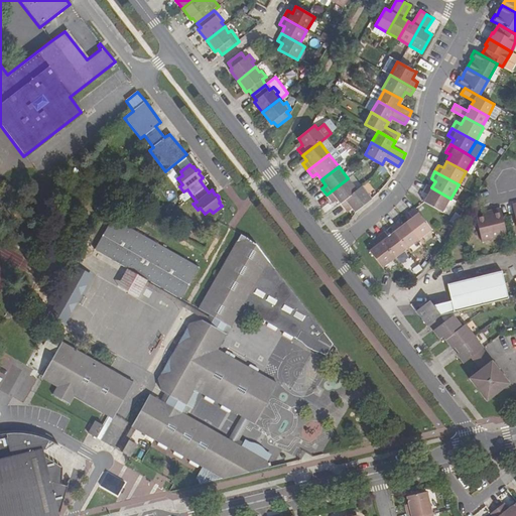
[(337,198),(341,203),(357,190),(348,178),(327,195),(332,202),(337,198)]
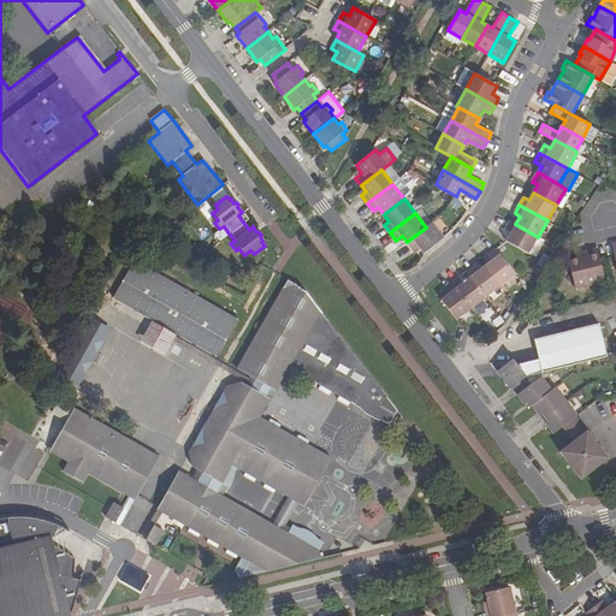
[(507,241),(529,253),(538,237),(515,224),(510,221),(505,230),(511,232),(507,241)]
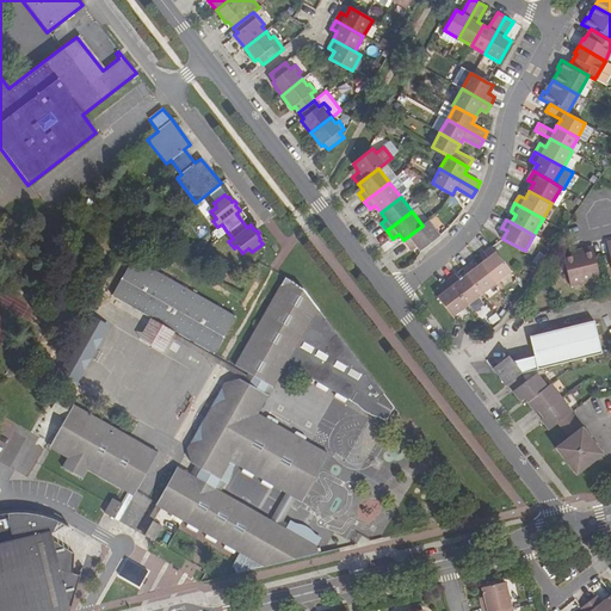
[(414,244),(420,252),(440,236),(429,221),(423,226),(403,240),(409,248),(414,244)]
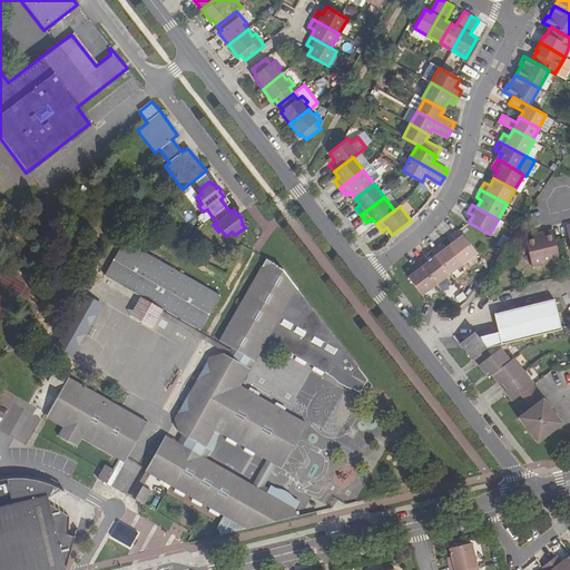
[(449,245),(462,264),(478,253),(460,229),(451,235),(455,241),(449,245)]
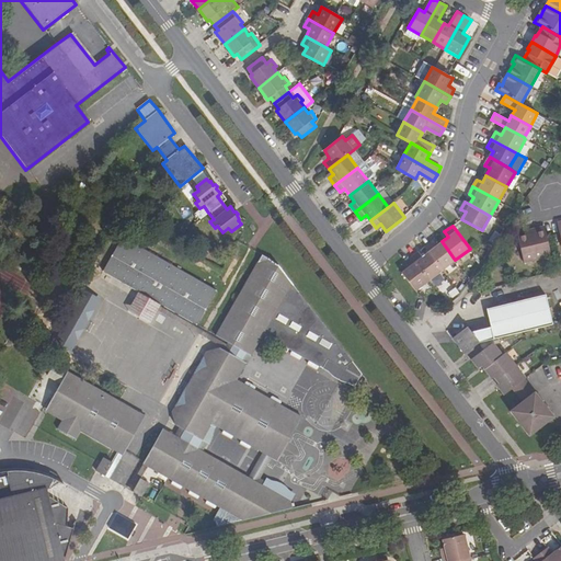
[(517,237),(524,262),(551,255),(544,226),(527,230),(528,235),(517,237)]
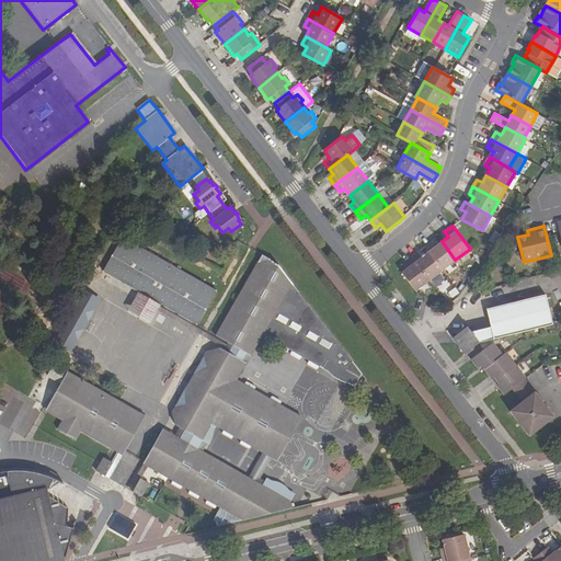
[(161,304),(196,324),(216,289),(123,236),(103,271),(139,292),(161,304)]
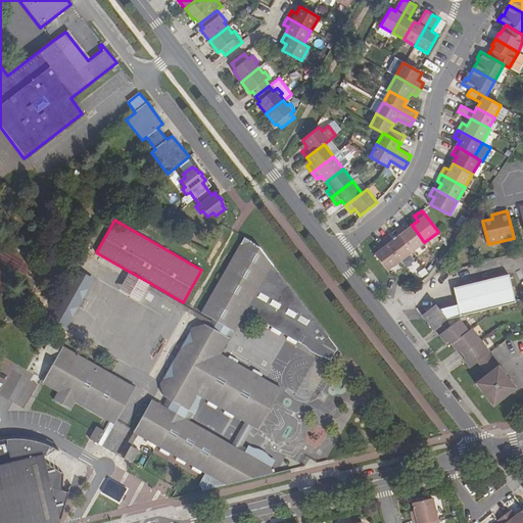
[(399,234),(413,251),(424,242),(412,225),(406,229),(402,225),(395,230),(399,234)]
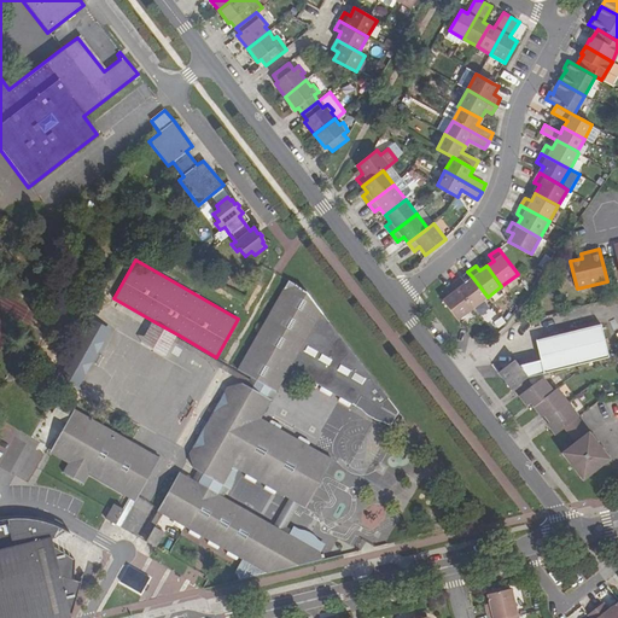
[(453,283),(473,308),(488,297),(472,277),(465,283),(460,278),(453,283)]
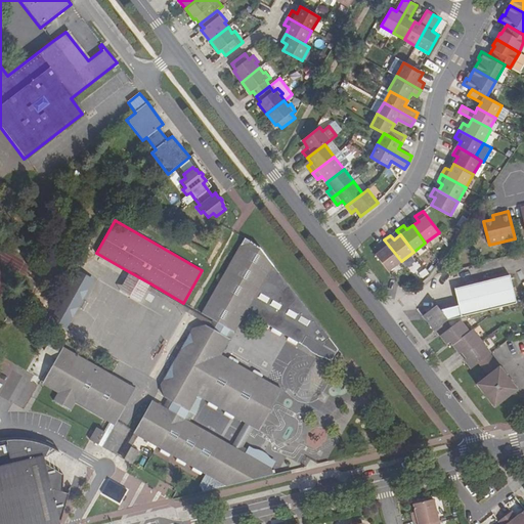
[(156,444),(161,447),(159,450),(167,455),(169,452),(177,456),(176,460),(184,465),(185,462),(193,466),(191,469),(201,474),(202,472),(206,473),(199,484),(202,486),(203,491),(273,475),(271,469),(274,465),(271,462),(268,460),(265,457),(262,454),(259,453),(256,451),(252,450),(248,449),(246,453),(242,451),(232,446),(229,452),(216,445),(220,444),(217,437),(213,439),(212,438),(213,435),(185,420),(189,412),(197,416),(199,411),(201,403),(205,398),(211,402),(209,404),(218,409),(219,406),(227,411),(225,413),(234,419),(236,417),(244,421),(267,381),(263,378),(264,376),(255,370),(254,373),(238,364),(239,362),(230,357),(229,359),(222,355),(230,340),(226,337),(230,330),(234,333),(246,313),(250,314),(249,316),(256,321),(258,319),(261,320),(259,323),(268,329),(269,325),(273,328),(271,330),(280,335),(281,333),(289,337),(288,339),(297,344),(298,342),(302,344),(315,319),(305,306),(261,251),(258,249),(254,246),(255,244),(250,242),(251,241),(245,237),(202,313),(217,322),(217,323),(214,328),(213,330),(206,325),(204,326),(201,328),(199,326),(192,339),(193,347),(190,347),(189,346),(186,347),(184,349),(182,351),(180,353),(179,355),(177,357),(176,360),(175,362),(174,365),(174,368),(173,370),(173,374),(175,374),(175,378),(169,380),(163,391),(165,392),(166,396),(165,397),(172,401),(168,409),(151,400),(133,432),(139,435),(156,444)]
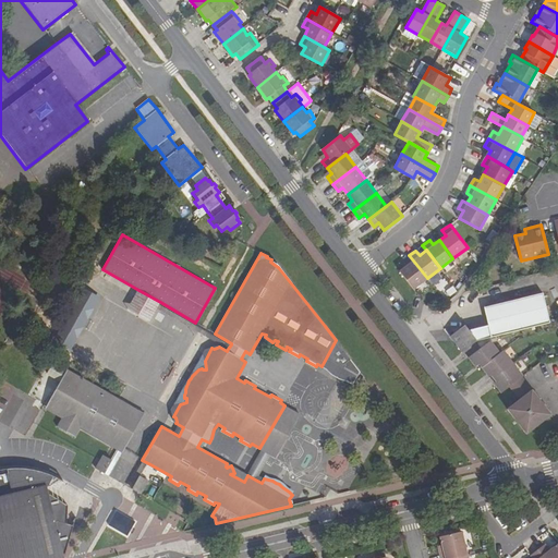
[(399,270),(413,288),(427,278),(409,255),(402,261),(405,266),(399,270)]
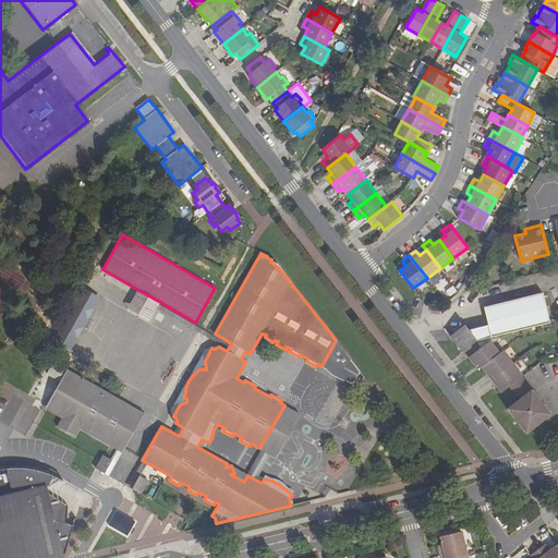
[(53,341),(70,350),(98,298),(82,289),(53,341)]
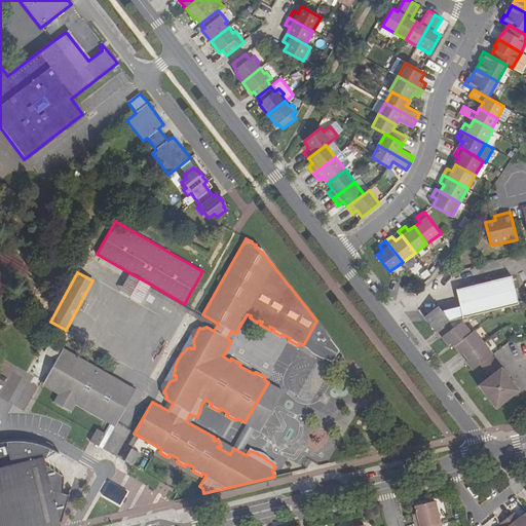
[(120,291),(141,302),(150,287),(151,285),(130,273),(120,291)]
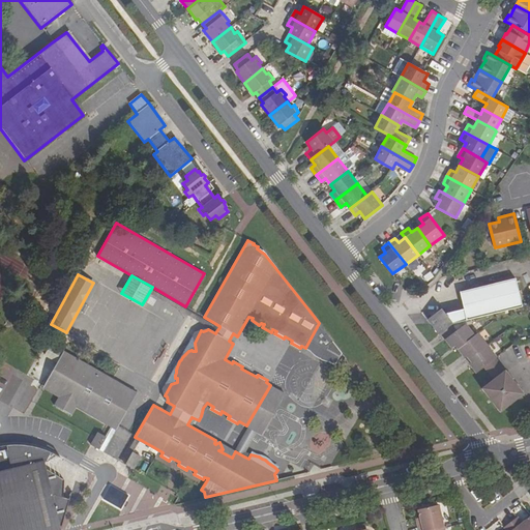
[(428,320),(439,334),(440,333),(453,324),(522,306),(514,278),(460,292),(464,310),(445,313),(442,308),(428,320)]
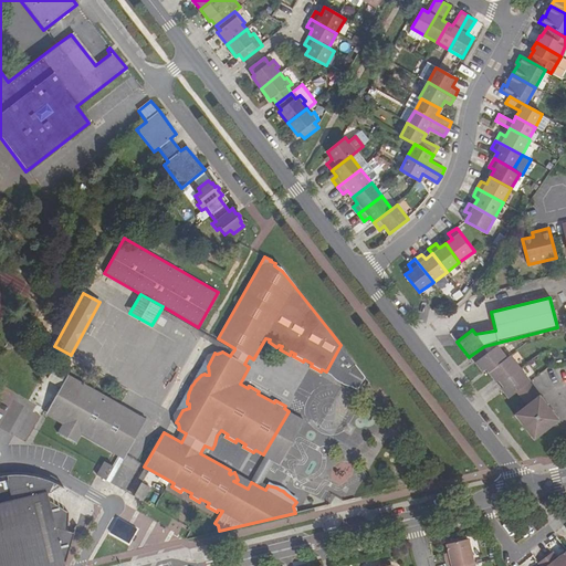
[(159,313),(195,333),(198,328),(161,308),(159,313)]
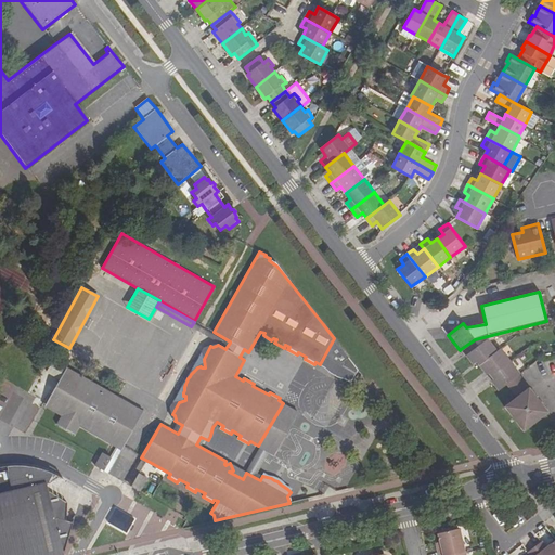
[(230,343),(213,333),(210,337),(227,347),(230,343)]
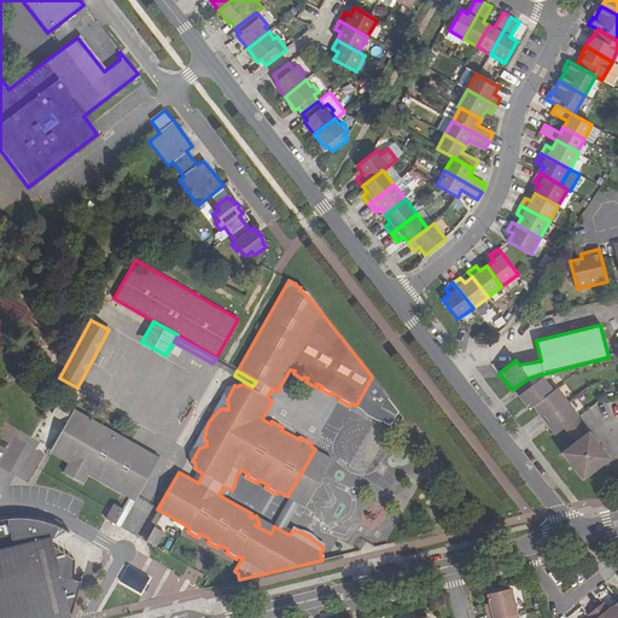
[(385,423),(391,425),(398,412),(388,398),(382,403),(383,404),(382,408),(366,400),(377,383),(372,377),(356,406),(360,408),(361,408),(362,410),(363,413),(366,414),(368,417),(371,418),(372,419),(375,420),(378,421),(380,421),(383,423),(385,423)]
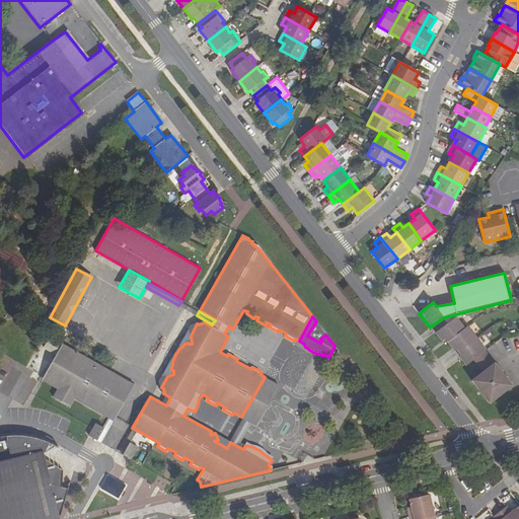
[(471,380),(490,403),(513,385),(495,363),(486,351),(487,350),(468,326),(464,328),(455,317),(447,324),(443,318),(431,326),(442,341),(445,338),(448,342),(453,348),(455,346),(464,357),(461,359),(466,365),(474,360),(484,372),(471,380)]
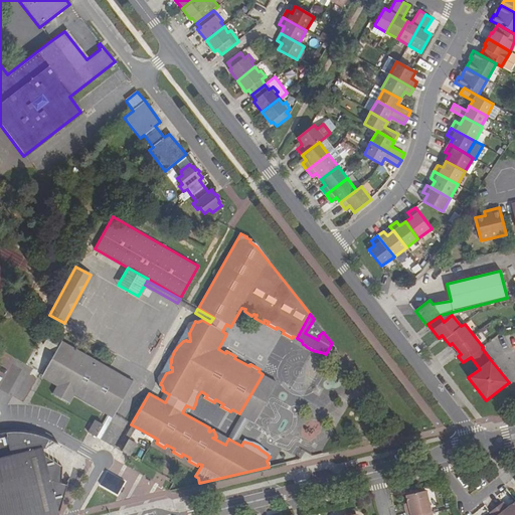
[(305,333),(318,340),(319,337),(318,336),(323,332),(314,319),(305,333)]
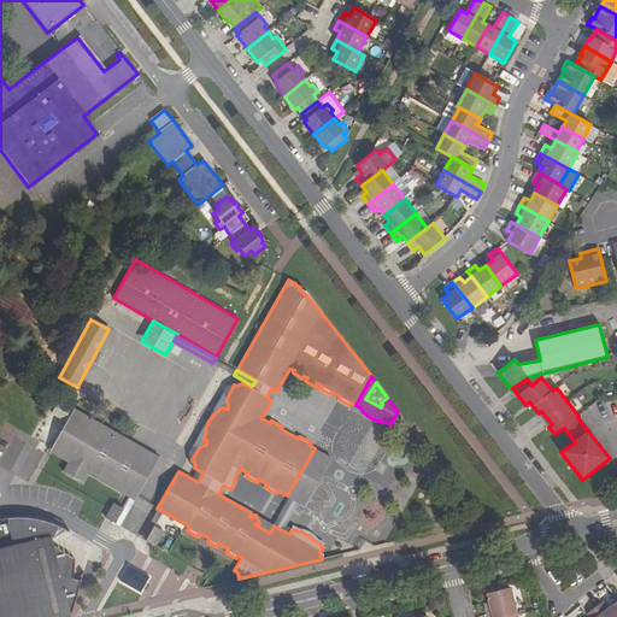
[(76,413),(94,424),(99,428),(101,424),(100,423),(74,407),(69,417),(72,419),(76,413)]
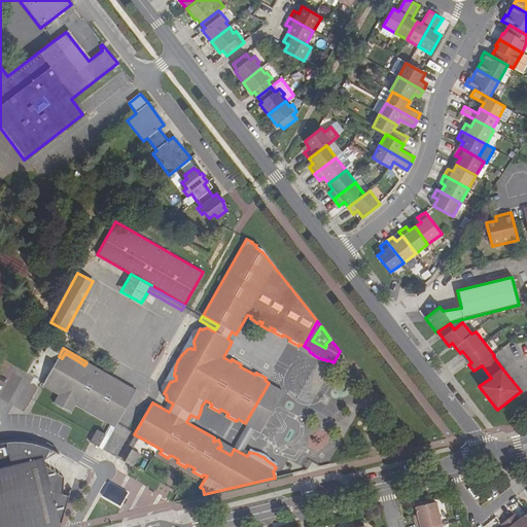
[(55,363),(51,370),(45,380),(48,381),(45,387),(60,394),(55,402),(72,412),(76,403),(111,424),(132,388),(86,362),(84,365),(80,362),(65,353),(62,358),(59,356),(55,363)]
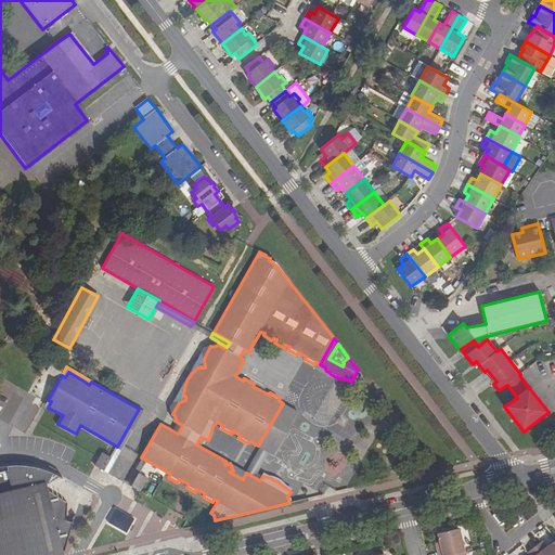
[(246,473),(256,478),(271,452),(275,455),(299,413),(283,403),(258,446),(261,447),(246,473)]
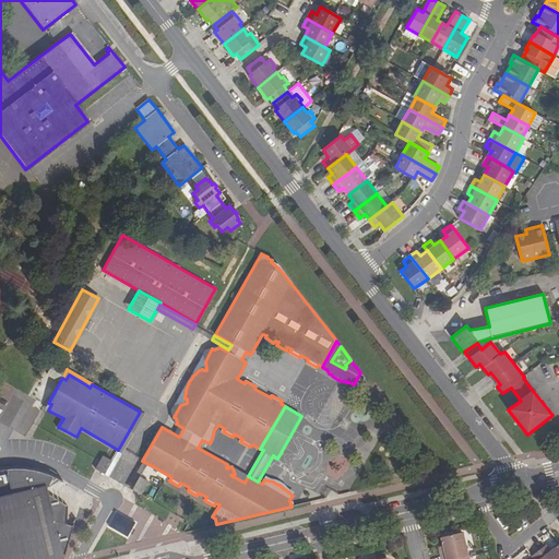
[(105,474),(109,476),(144,414),(140,412),(118,450),(113,461),(105,474)]
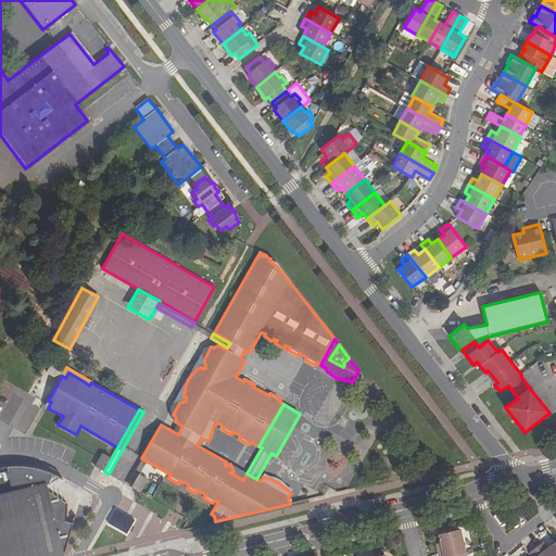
[(329,462),(324,462),(323,474),(343,475),(343,474),(349,475),(350,454),(329,452),(329,462)]
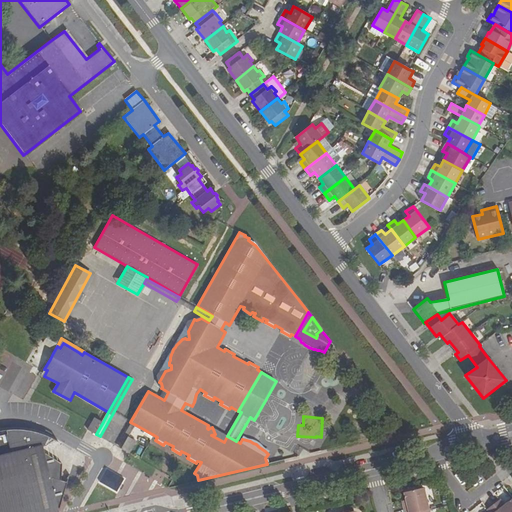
[(88,429),(96,434),(103,422),(94,417),(88,429)]
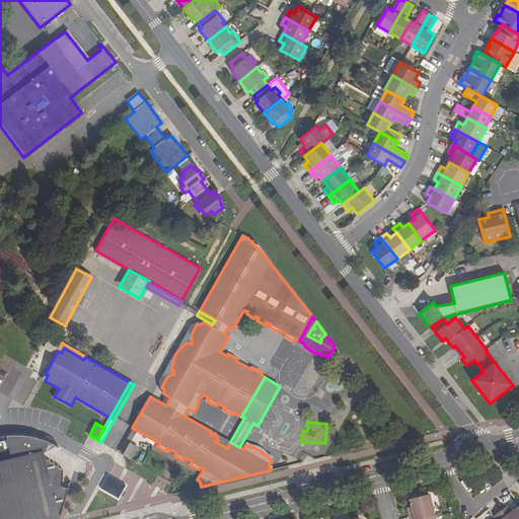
[(119,452),(123,454),(130,443),(138,431),(132,428),(119,452)]
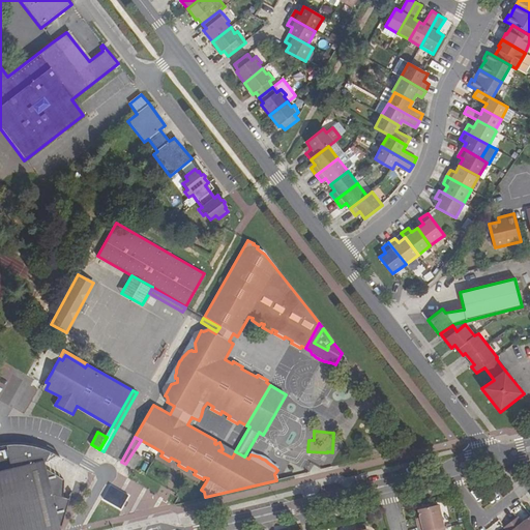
[(0,529),(61,529),(70,501),(62,500),(65,481),(47,469),(45,462),(53,453),(51,452),(48,451),(46,450),(43,449),(40,448),(38,447),(35,446),(33,446),(30,446),(28,445),(26,445),(21,445),(18,445),(16,445),(12,445),(10,445),(7,446),(5,446),(0,447),(1,452),(0,451),(0,529)]
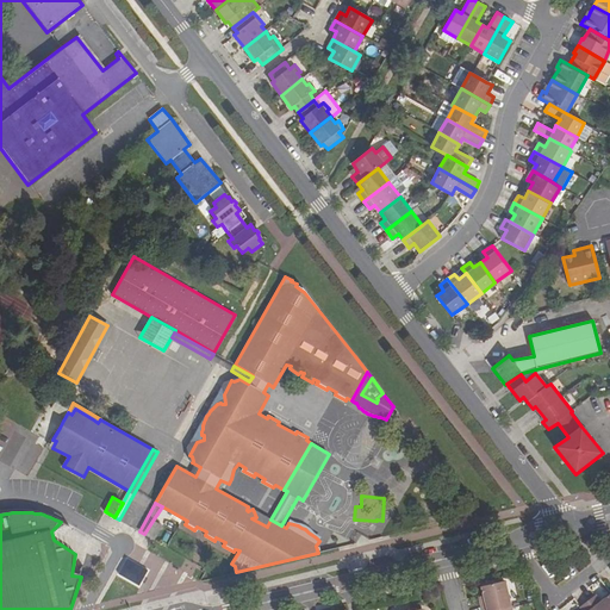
[(144,534),(155,540),(162,526),(153,521),(144,534)]
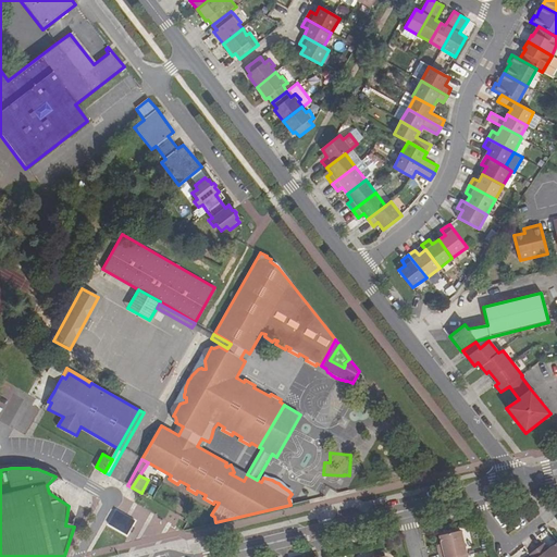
[(84,528),(87,518),(79,516),(77,527),(84,528)]
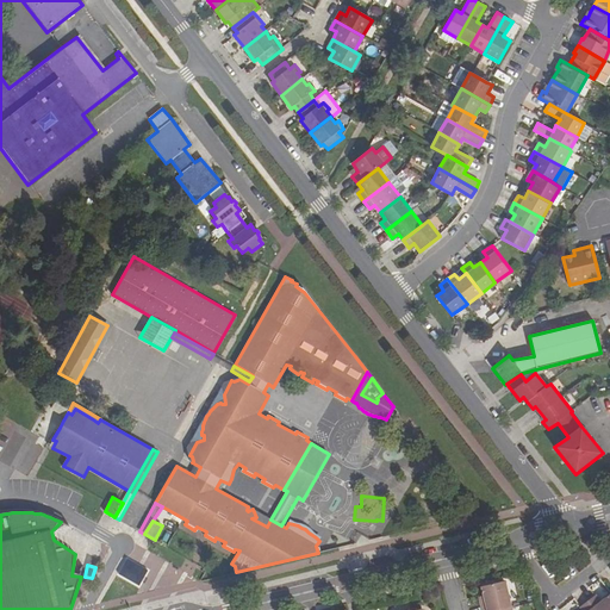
[(481,603),(483,609),(504,609),(512,608),(505,582),(483,586),(486,601),(481,603)]
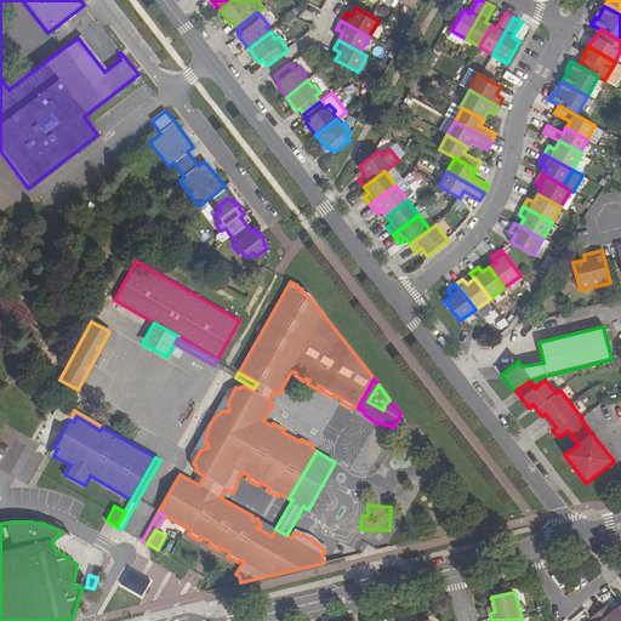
[(599,613),(605,620),(620,620),(620,605),(611,614),(607,607),(599,613)]
